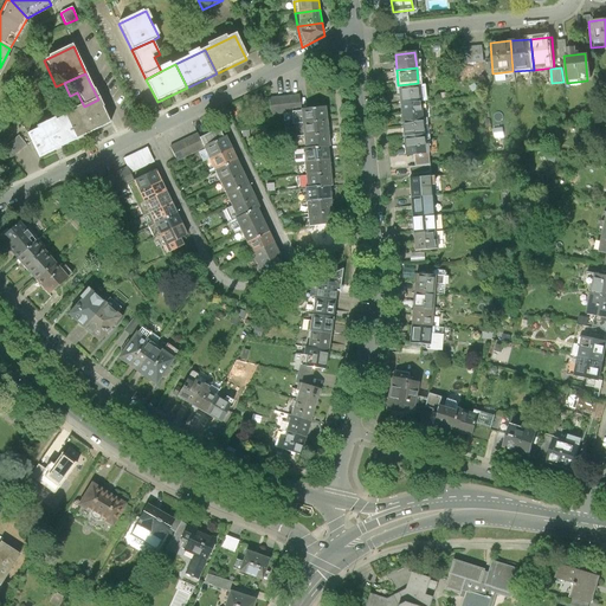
[(398,85),(400,101),(419,98),(418,83),(398,85)]
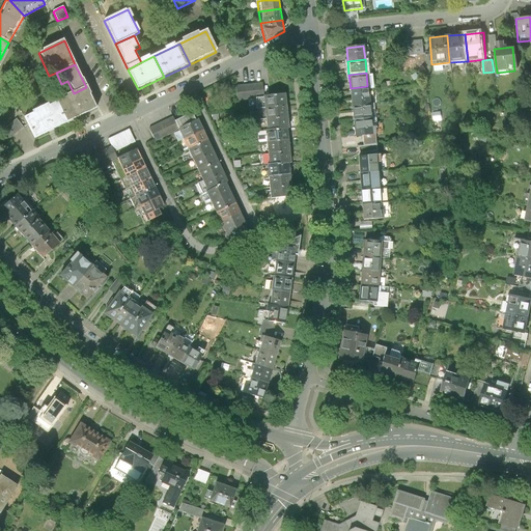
[(261,83),(236,86),(238,101),(262,98),(261,83)]
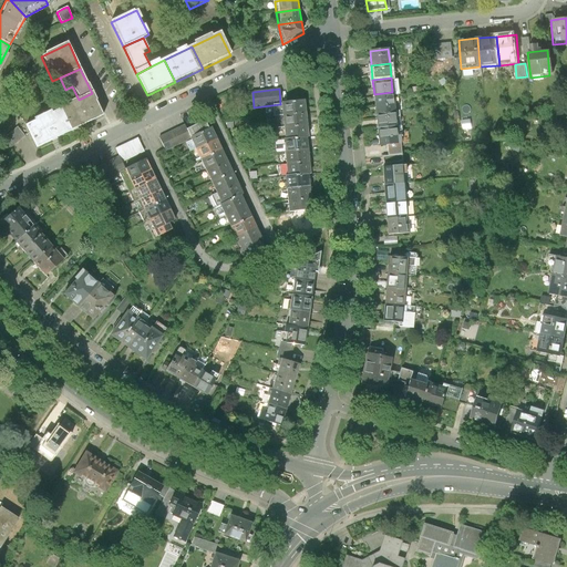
[(374,94),(375,109),(394,106),(392,92),(374,94)]
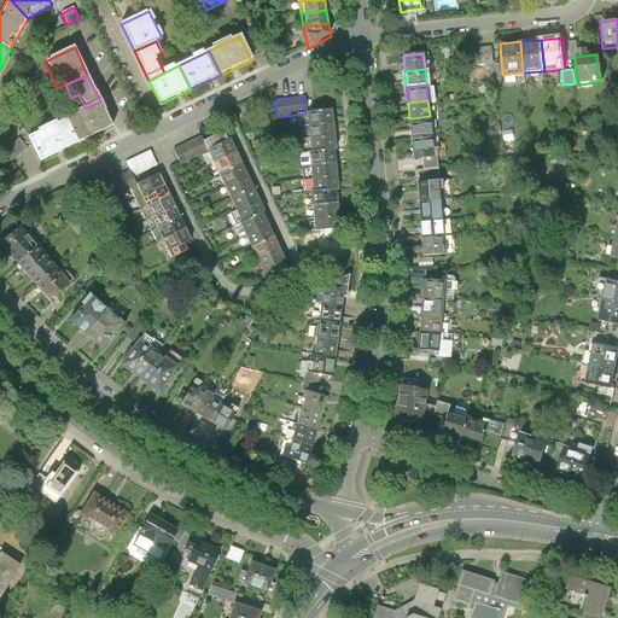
[(76,146),(114,129),(100,101),(86,109),(63,120),(76,146)]
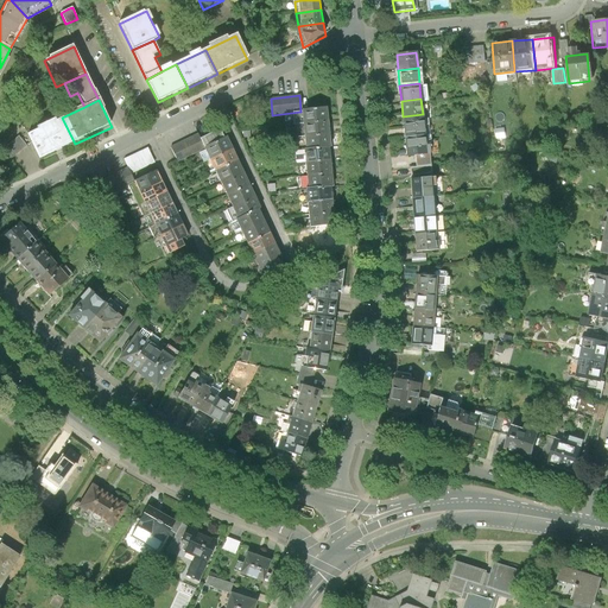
[(329,121),(328,108),(302,109),(302,124),(329,121)]
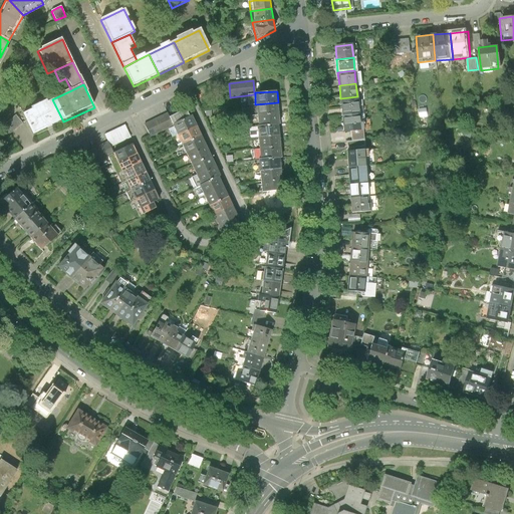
[(340,98),(342,111),(358,109),(357,96),(340,98)]
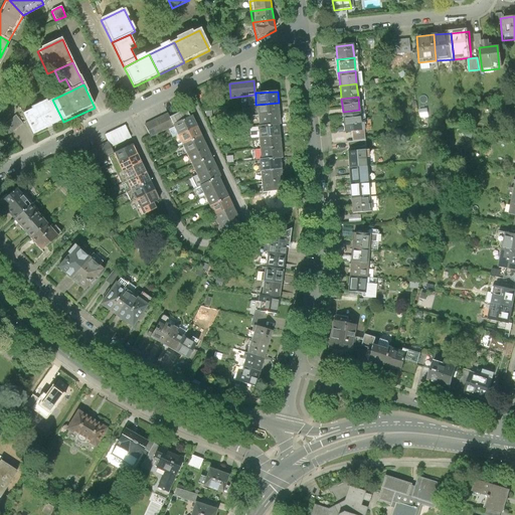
[(32,136),(63,122),(52,100),(22,114),(32,136)]
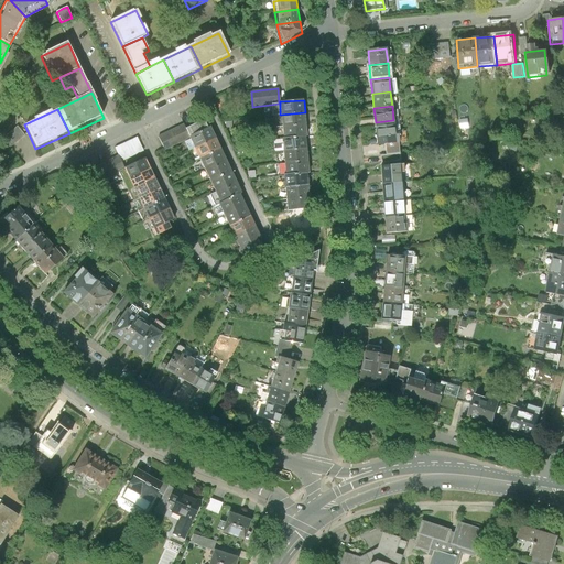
[(306,125),(305,112),(280,115),(281,127),(306,125)]
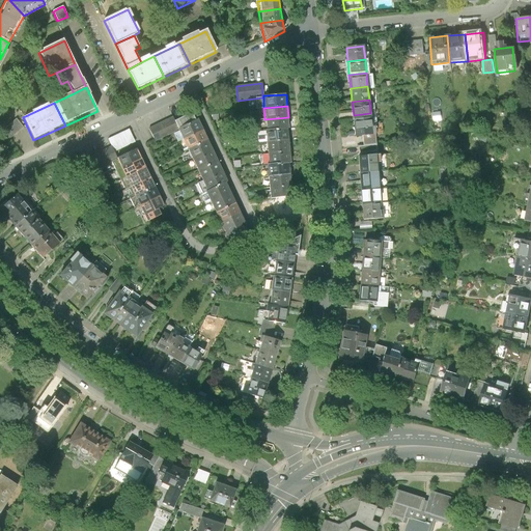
[(354,115),(355,129),(361,128),(372,127),(370,113),(354,115)]
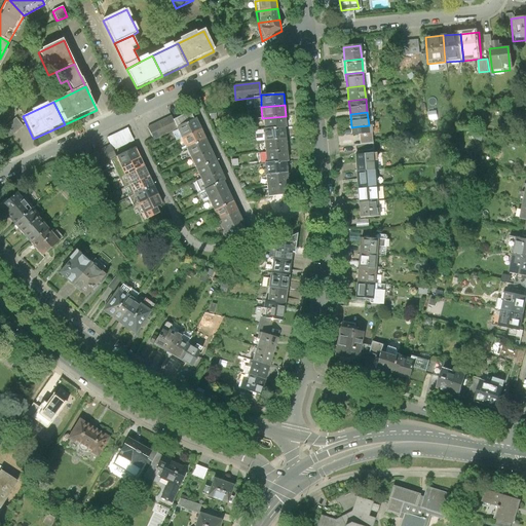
[(287,129),(286,116),(262,118),(263,132),(287,129)]
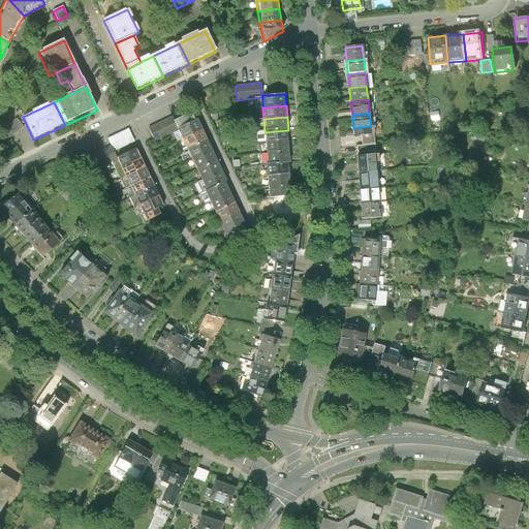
[(170,118),(147,129),(154,142),(177,130),(170,118)]
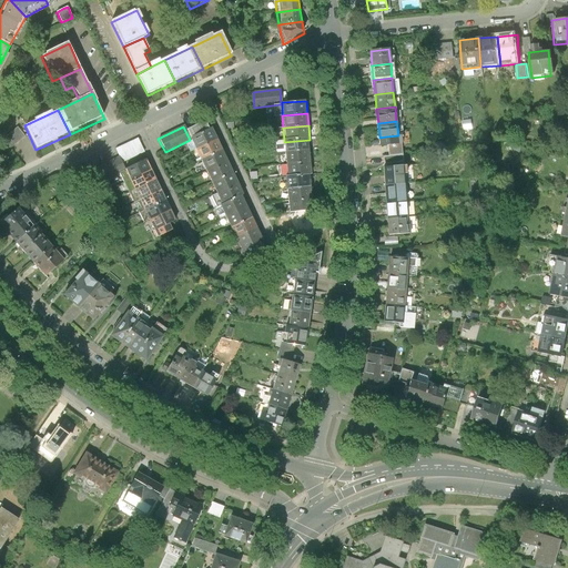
[(18,128),(2,140),(10,149),(24,137),(18,128)]
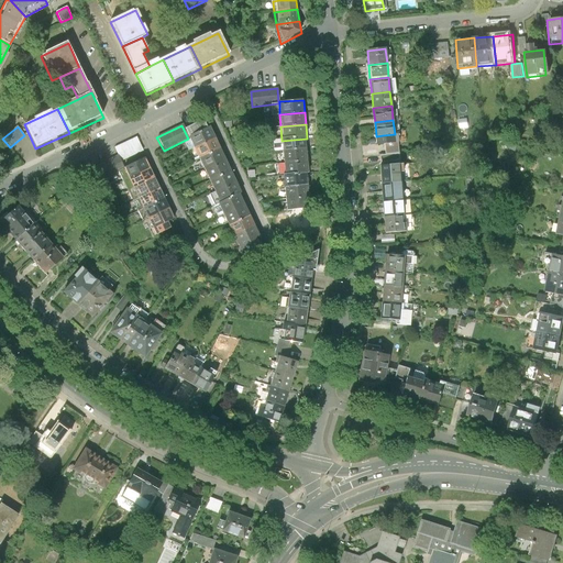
[(216,139),(210,127),(188,136),(194,148),(216,139)]
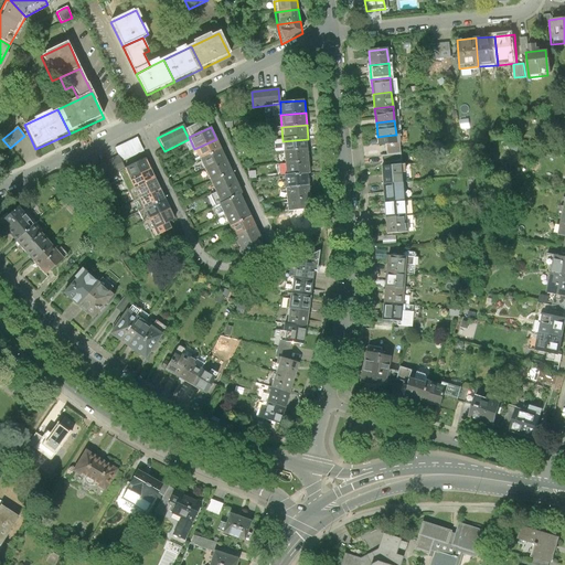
[(396,135),(384,136),(385,146),(396,145),(396,135)]
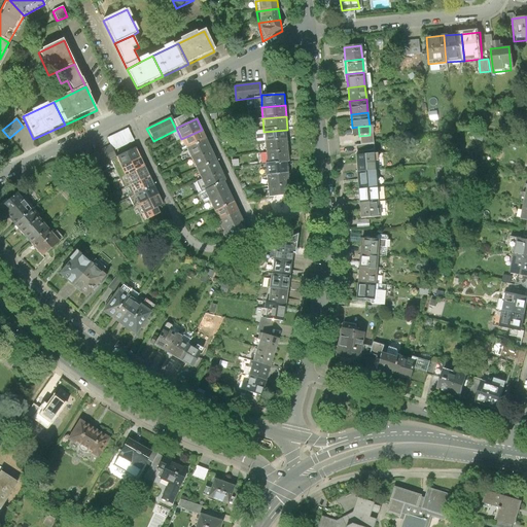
[(128,129),(107,138),(110,145),(113,152),(134,143),(128,129)]
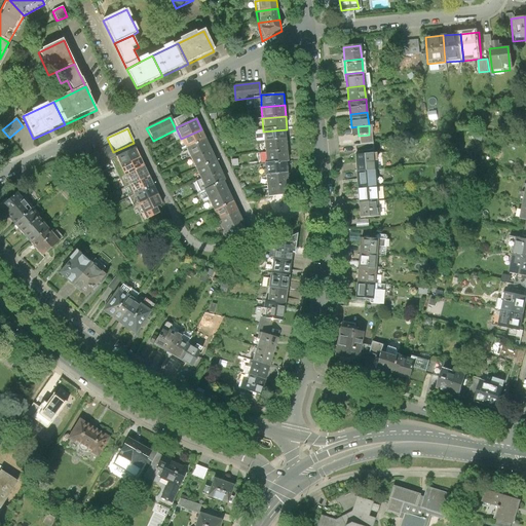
[(207,141),(201,129),(181,139),(186,150),(207,141)]
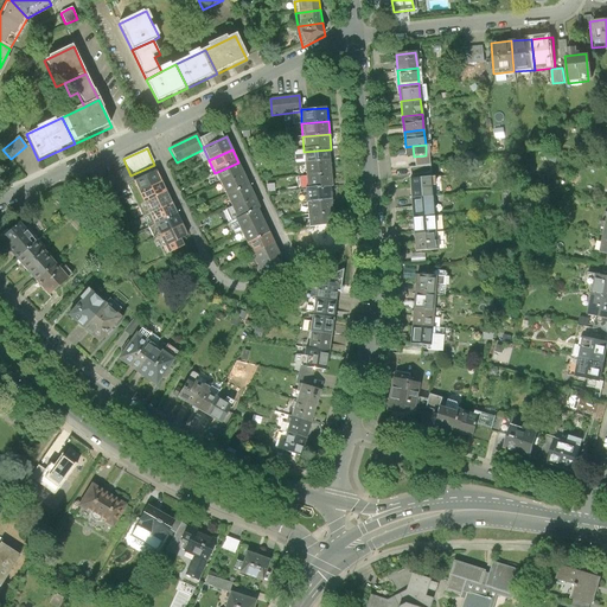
[(332,163),(331,149),(304,152),(305,165),(332,163)]
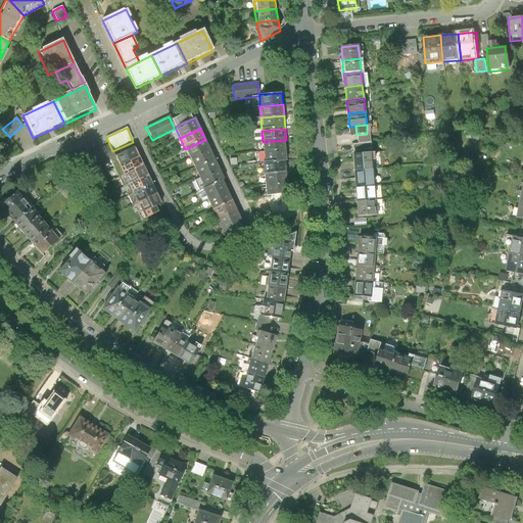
[(210,149),(205,140),(185,149),(190,158),(210,149)]
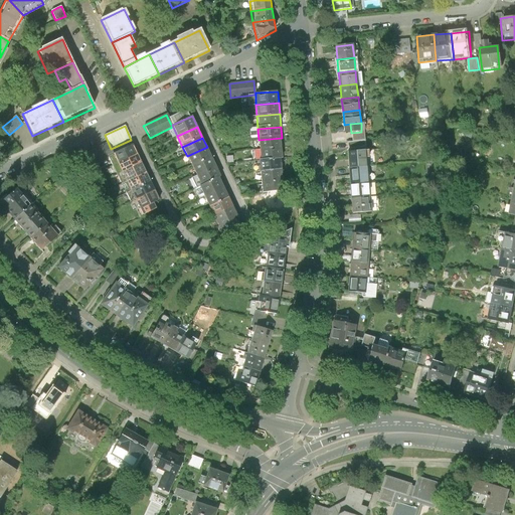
[(282,149),(282,138),(259,140),(260,150),(282,149)]
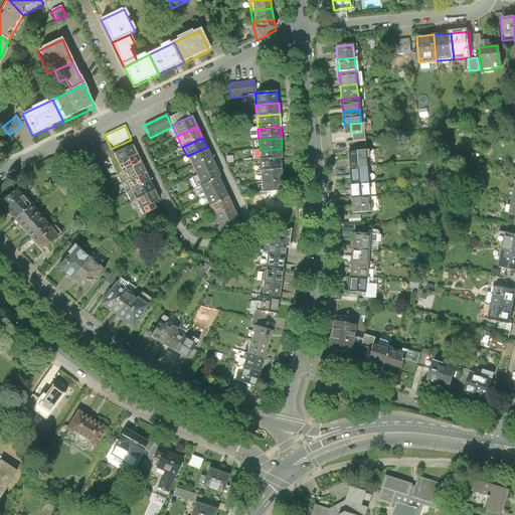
[(111,149),(108,142),(84,153),(90,165),(112,154),(114,154),(111,149)]
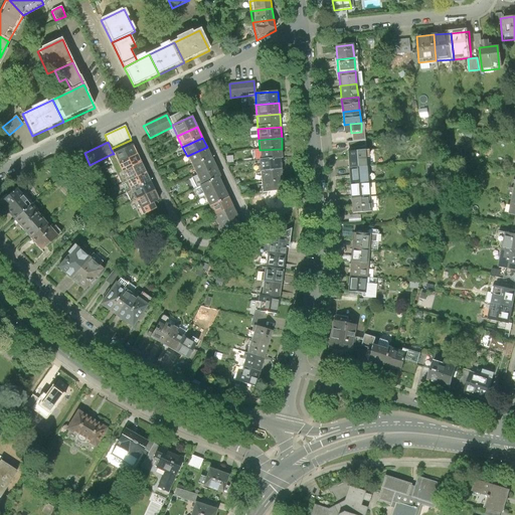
[(137,154),(133,144),(114,154),(112,154),(117,164),(137,154)]
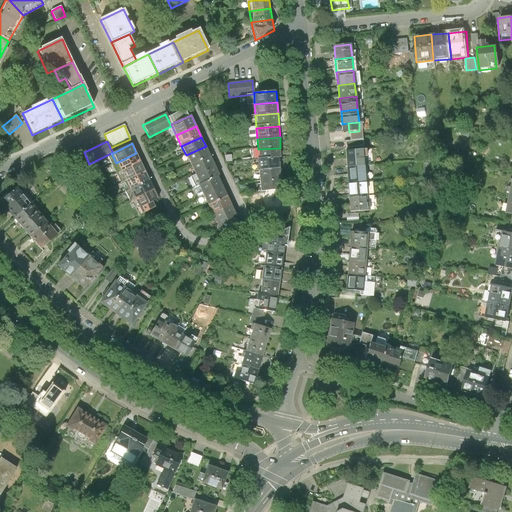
[(209,155),(206,146),(186,155),(189,164),(209,155)]
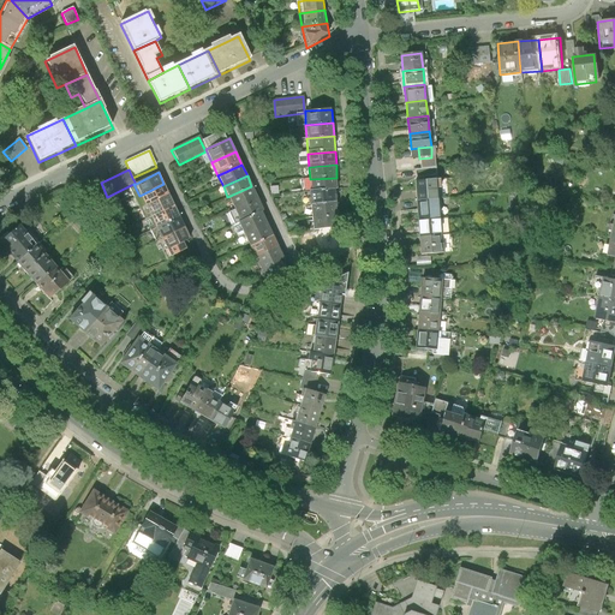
[(338,191),(336,178),(310,179),(310,192),(338,191)]
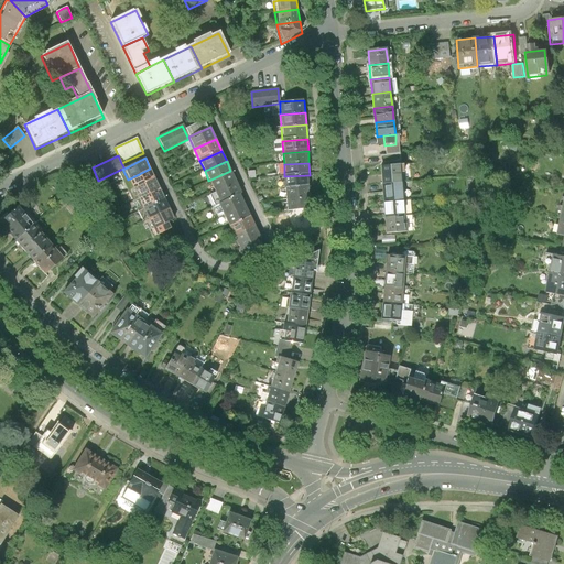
[(380,166),(382,183),(401,182),(400,165),(380,166)]
